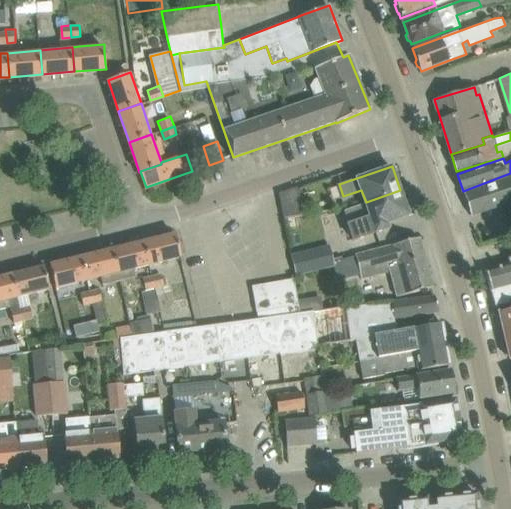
[(510,176),(464,192),(471,213),(510,199),(510,176)]
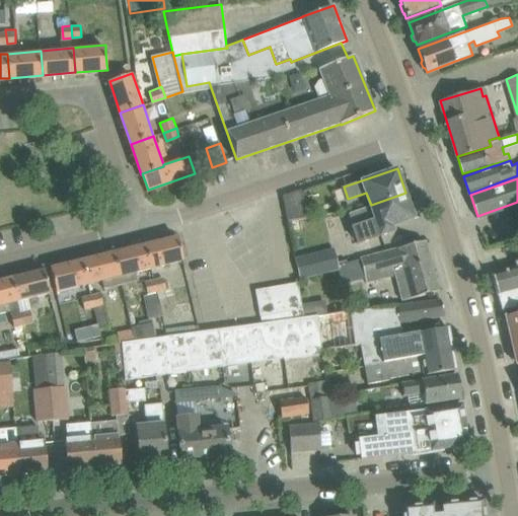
[(306,216),(301,189),(284,195),(289,219),(306,216)]
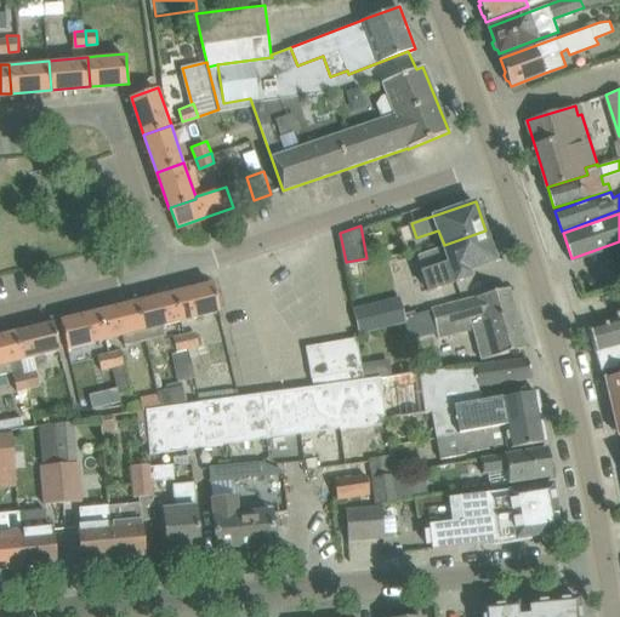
[(485,230),(444,245),(450,263),(424,272),(430,290),(448,283),(471,275),(468,269),(496,260),(485,230)]
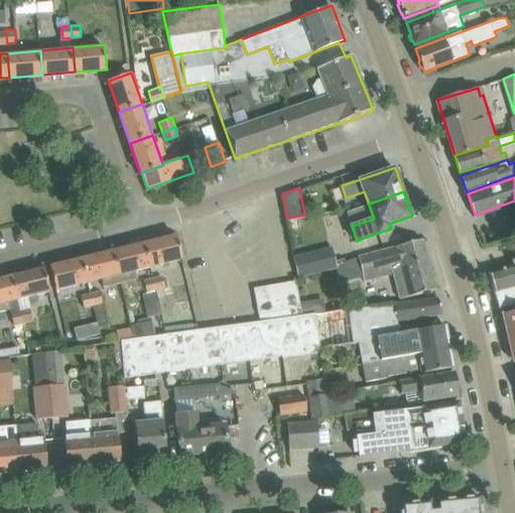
[(177,235),(145,243),(151,265),(182,258),(177,235)]
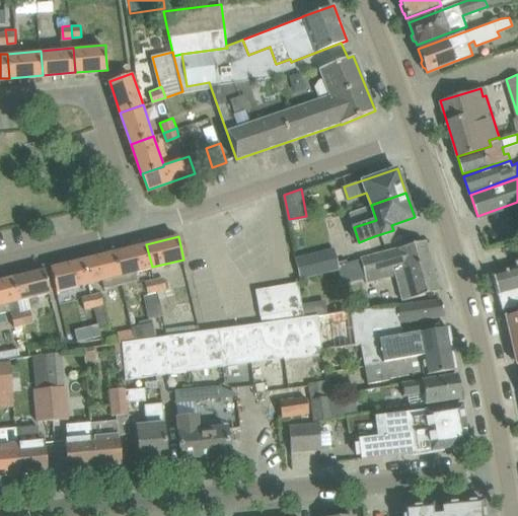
[(407,244),(360,258),(365,277),(366,282),(379,278),(395,274),(402,300),(420,295),(439,290),(426,239),(407,244)]
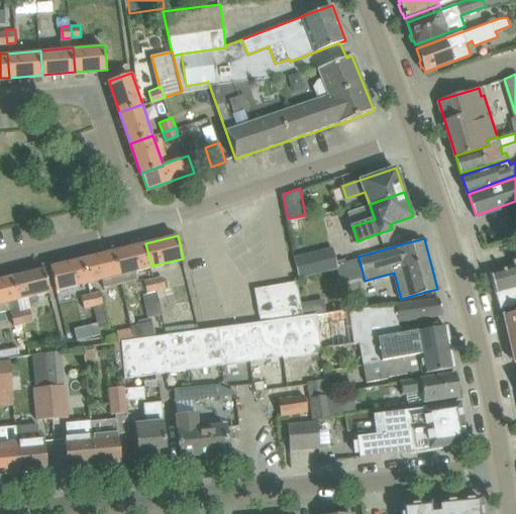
[(145,243),(113,251),(122,282),(137,279),(135,270),(151,266),(145,243)]
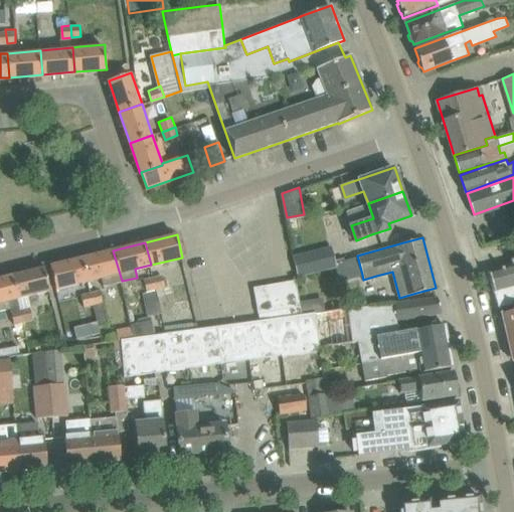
[(332,246),(293,256),(298,275),(337,266),(332,246)]
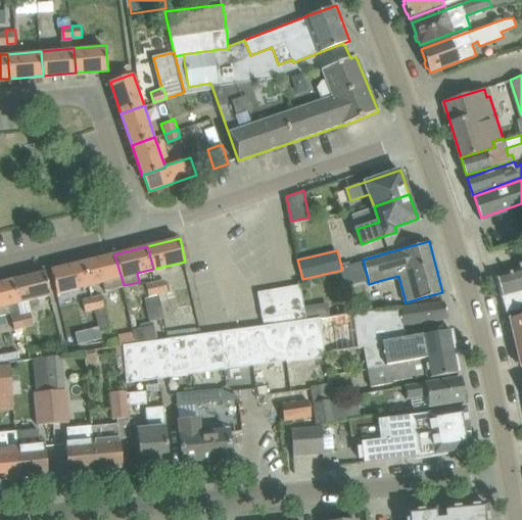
[(114,254),(84,263),(89,285),(103,281),(105,289),(124,285),(114,254)]
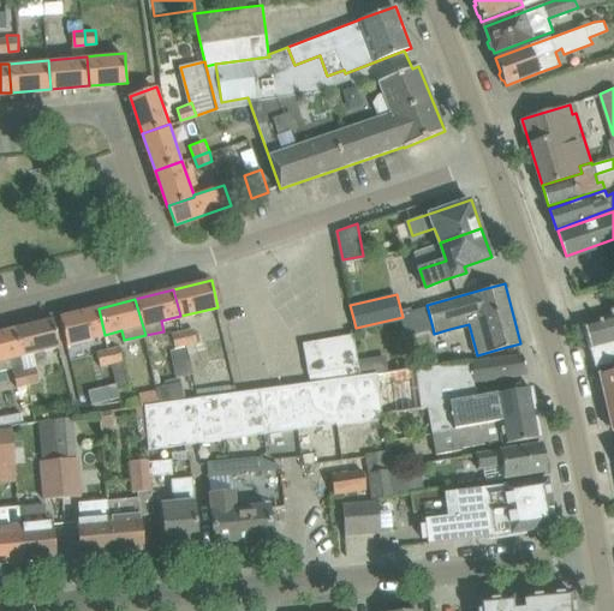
[(105,335),(99,309),(60,317),(66,341),(67,345),(105,335)]
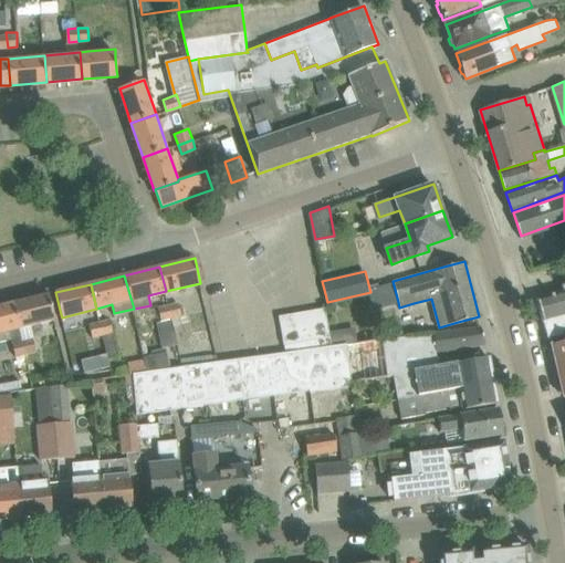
[(564,290),(537,298),(548,336),(564,331),(564,290)]
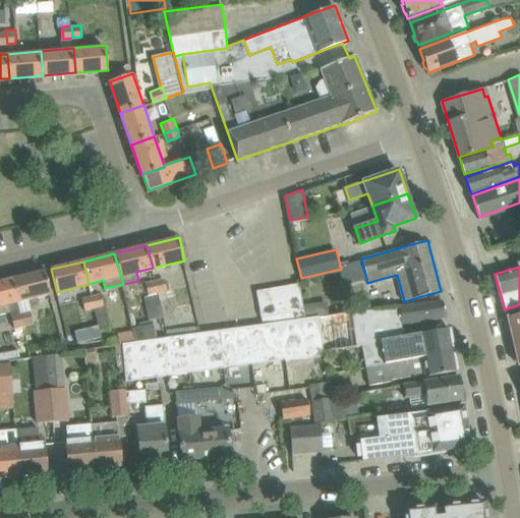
[(13,279),(21,313),(31,310),(27,298),(51,293),(45,271),(13,279)]
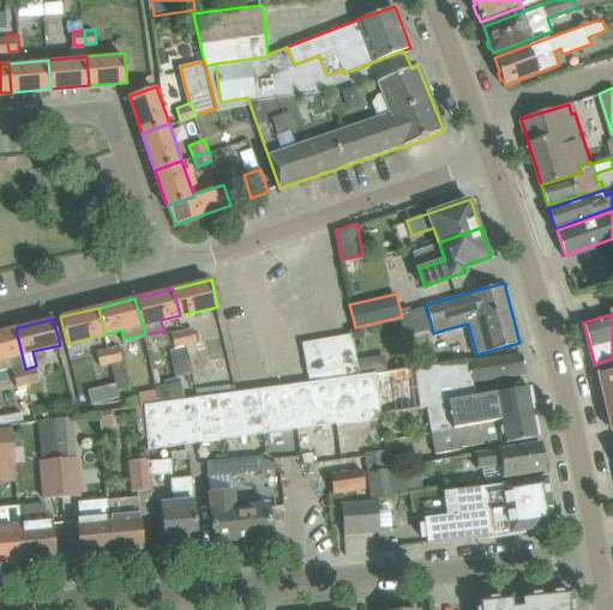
[(193,325),(182,328),(186,344),(192,343),(196,342),(198,342),(193,325)]
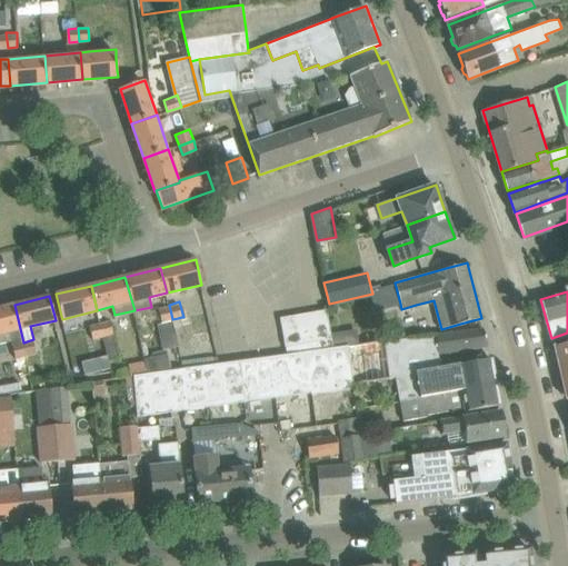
[(0,343),(12,340),(13,345),(23,343),(15,305),(0,307),(0,343)]
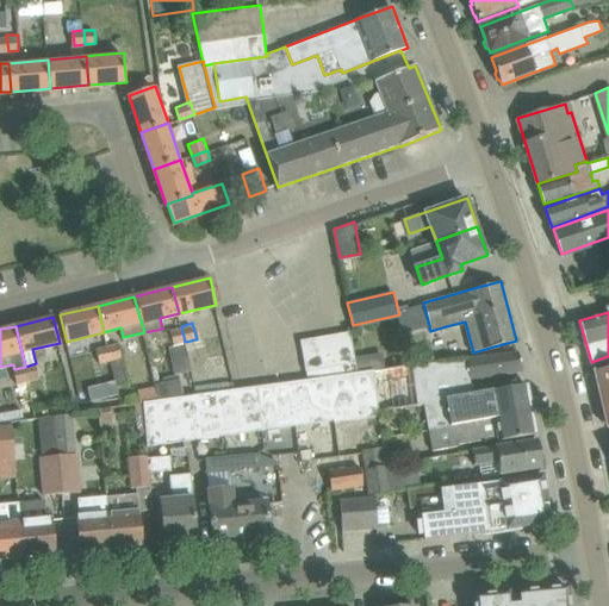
[(181,326),(171,329),(174,344),(185,342),(181,326)]
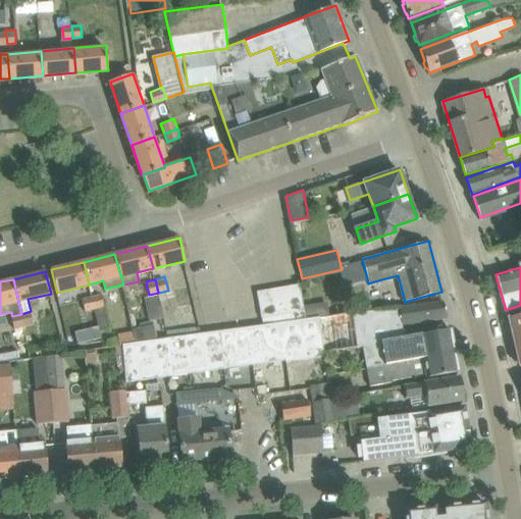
[(285,286),(291,312),(305,310),(304,304),(300,282),(285,286)]
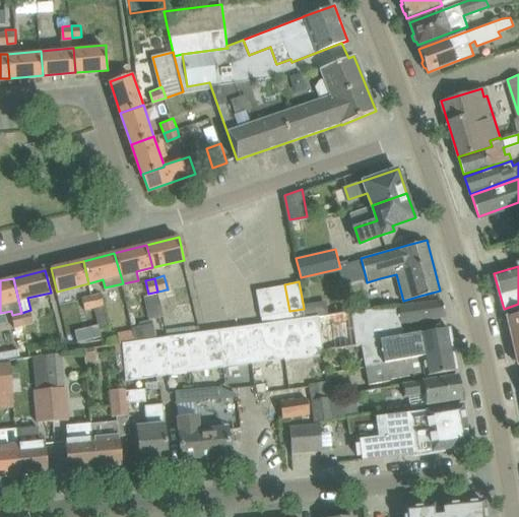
[(270,286),(275,314),(289,311),(284,284),(270,286)]
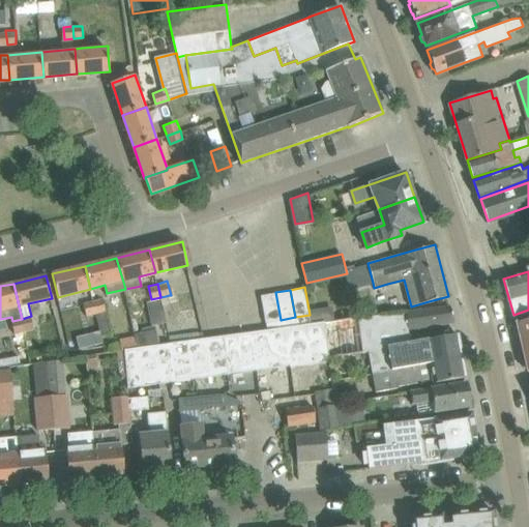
[(261,295),(266,322),(281,320),(275,292),(261,295)]
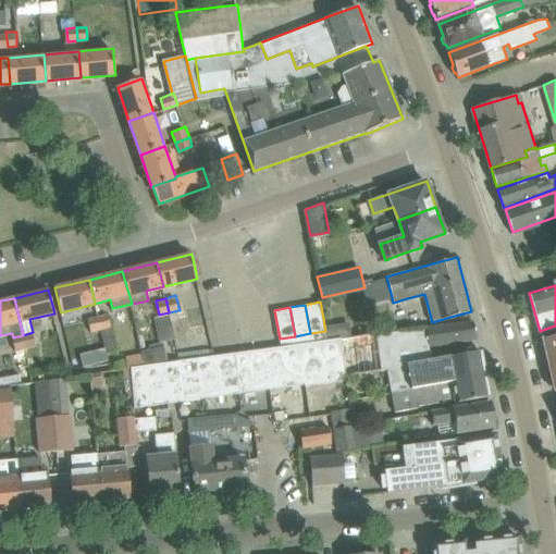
[(98,315),(101,329),(107,349),(116,347),(108,312),(98,315)]
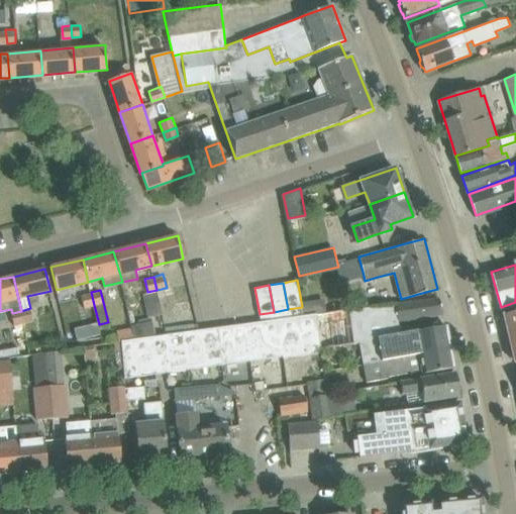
[(85,308),(94,305),(91,292),(82,295),(85,308)]
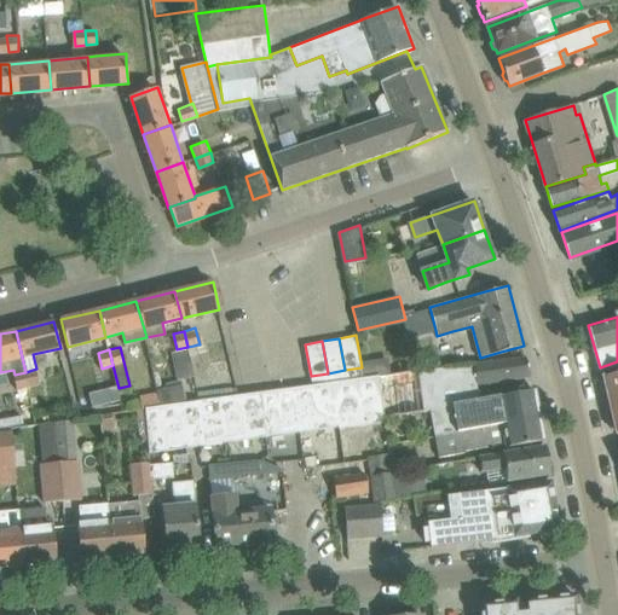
[(392,373),(390,357),(361,360),(362,367),(363,377),(380,375),(381,375),(392,373)]
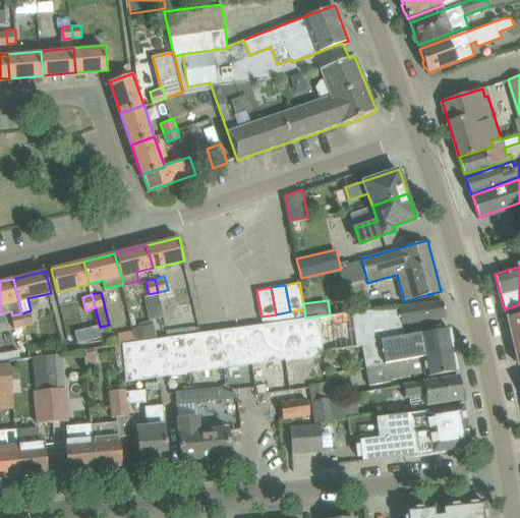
[(444,300),(399,305),(401,323),(448,317),(444,300)]
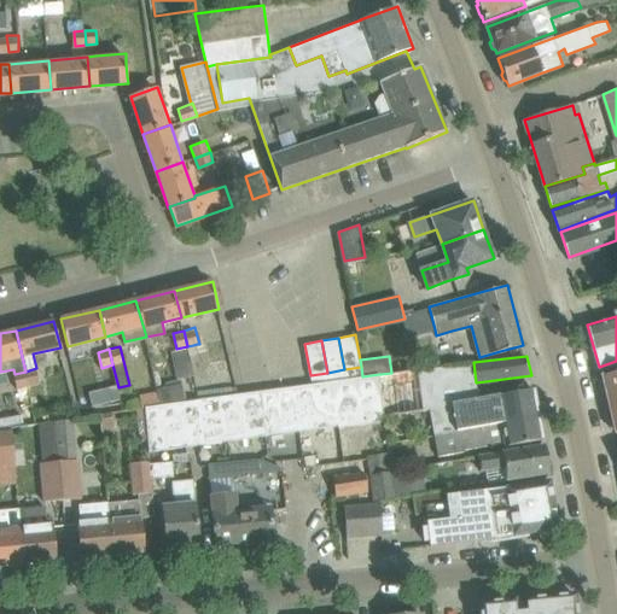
[(431,415),(435,434),(460,430),(540,415),(535,389),(512,393),(498,396),(498,395),(478,398),(476,382),(473,362),(419,370),(391,373),(380,374),(385,414),(423,409),(424,416),(431,415)]
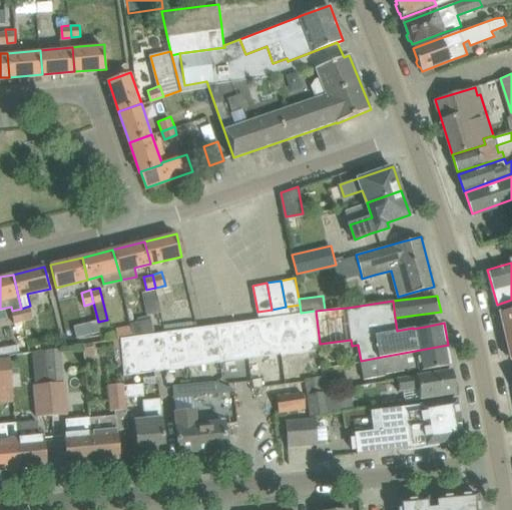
[(21,309),(24,320),(33,318),(30,306),(21,309)]
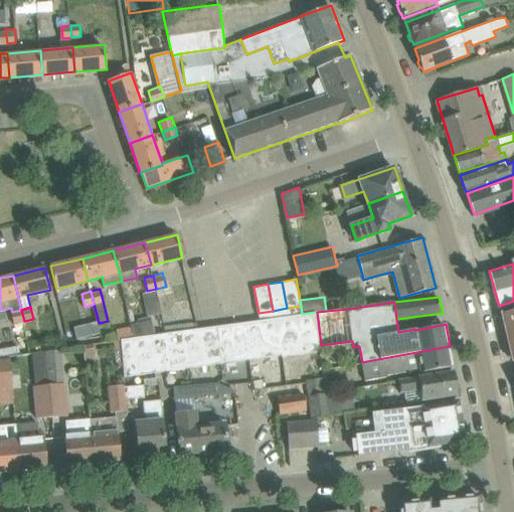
[(12,312),(15,323),(24,321),(21,310),(12,312)]
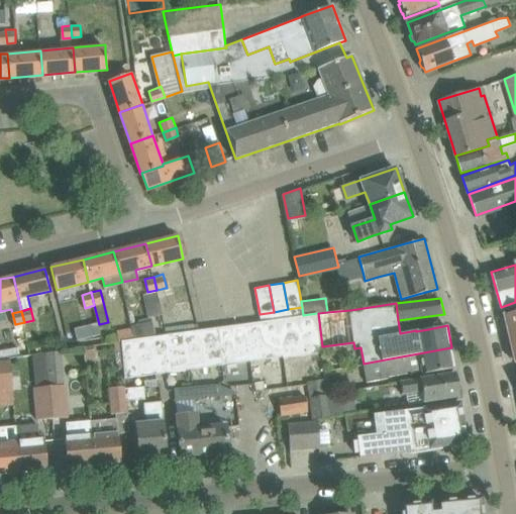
[(507,327),(510,337),(515,335),(515,311),(504,314),(505,318),(503,319),(505,326),(507,327)]
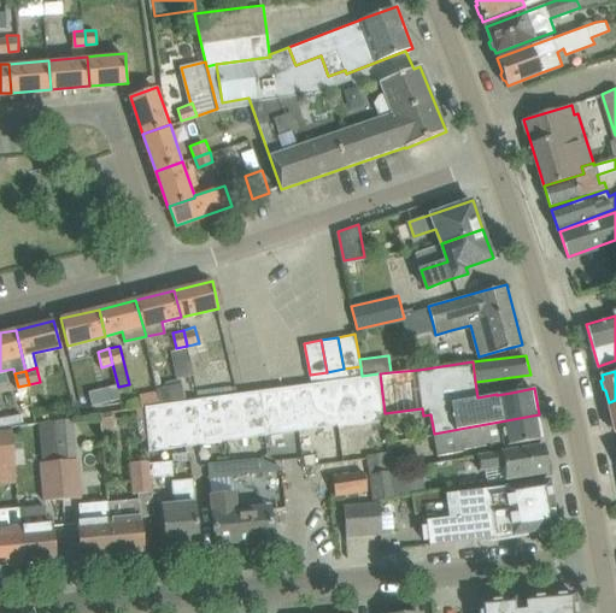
[(333,379),(338,423),(339,425),(385,419),(379,373),(362,376),(333,379)]
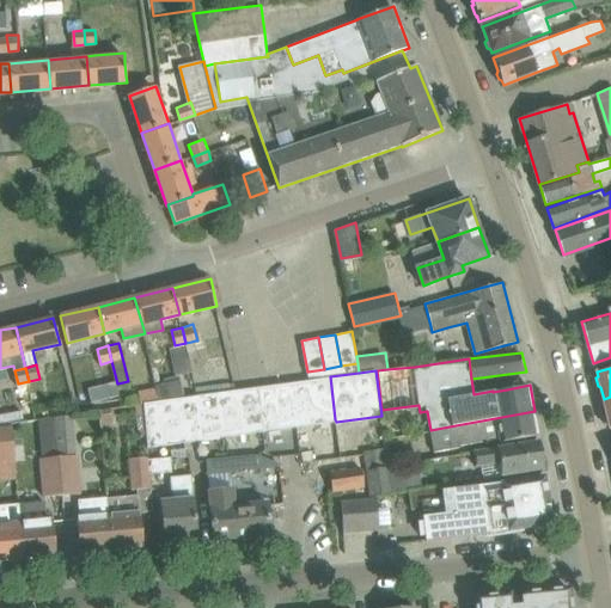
[(307,380),(292,382),(298,425),(335,419),(330,376),(307,380)]
